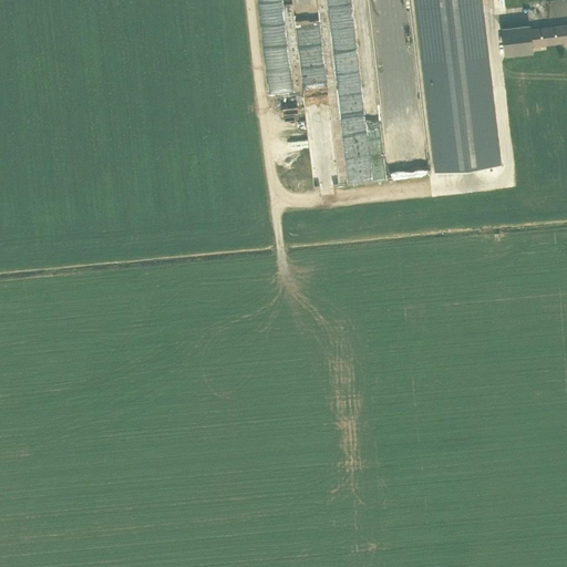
[(328,88),(337,182),(428,174),(420,83),(394,100),(394,99),(385,104),(402,102),(405,107),(402,110),(403,115),(388,116),(389,124),(383,125),(388,132),(383,133),(389,141),(375,150),(370,150),(369,135),(341,138),(327,0),(259,0),(268,93),(328,88)]
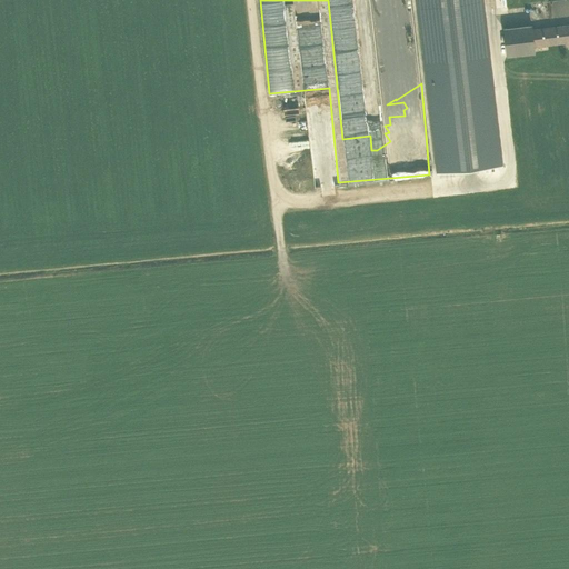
[(482,0),(417,0),(419,3),(417,5),(419,11),(427,8),(428,10),(436,10),(443,7),(446,38),(450,37),(466,36),(467,48),(469,48),(470,57),(475,68),(472,40),(478,51),(488,50),(486,26),(478,27),(476,3),(481,3),(483,10),(482,0)]
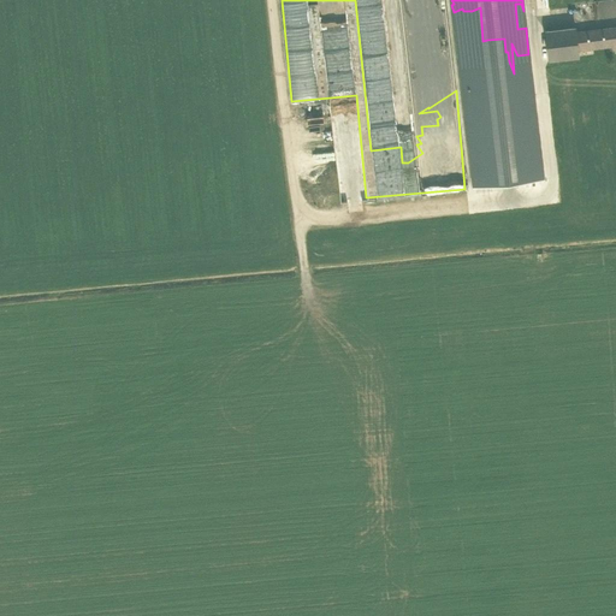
[(615,47),(615,24),(576,30),(576,27),(544,30),(549,60),(580,57),(580,52),(615,47)]
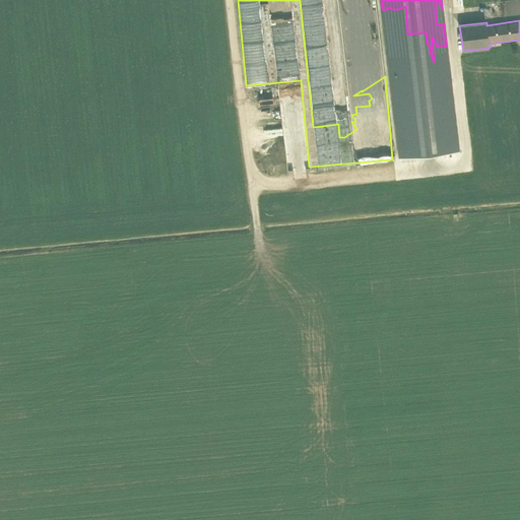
[(271,94),(258,96),(258,104),(272,102),(271,94)]
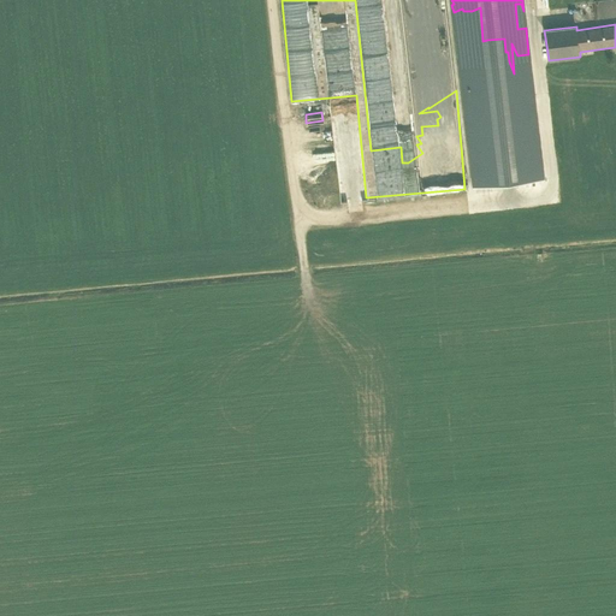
[(474,187),(544,178),(539,131),(525,126),(523,130),(510,125),(510,128),(496,130),(493,136),(484,137),(484,138),(480,149),(481,157),(475,158),(477,161),(472,175),(480,178),(473,178),(474,187)]
